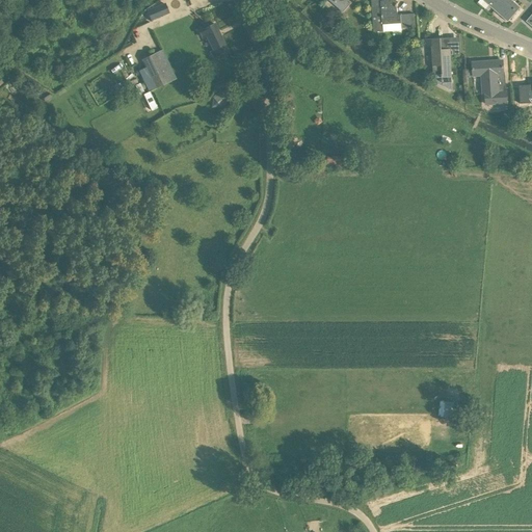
[(343,14),(352,3),(349,0),(348,0),(328,0),(343,14)]
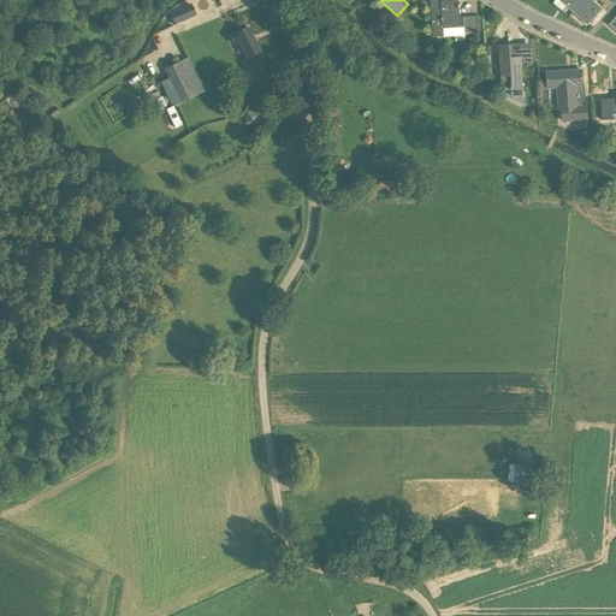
[(446,0),(445,1),(431,3),(433,37),(444,37),(444,29),(465,28),(465,33),(480,31),(479,16),(461,17),(460,5),(461,3),(458,0),(446,0)]
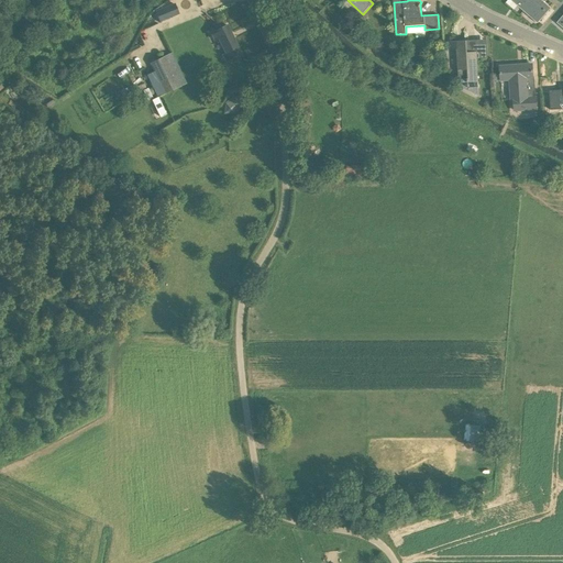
[(508,0),(506,3),(514,10),(517,6),(510,0),(508,0)]
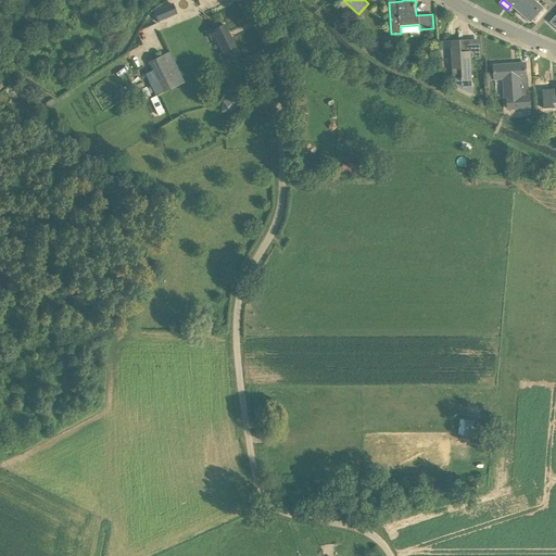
[(523,0),(504,0),(516,10),(523,0)]
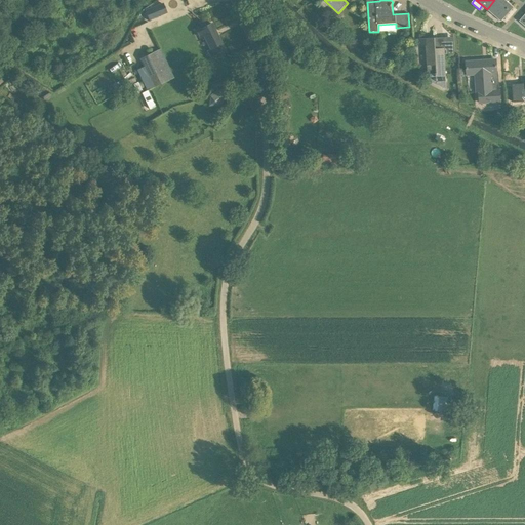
[(514,7),(503,0),(494,0),(487,9),(488,10),(501,22),(514,7)]
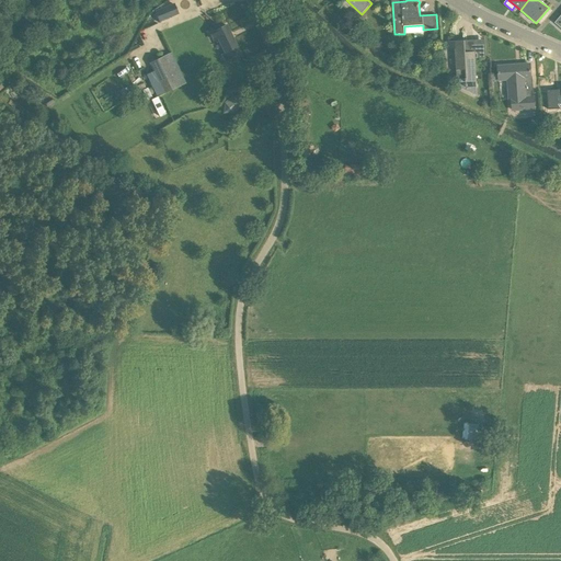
[(156,12),(160,22),(175,15),(174,12),(176,11),(174,4),(156,12)]
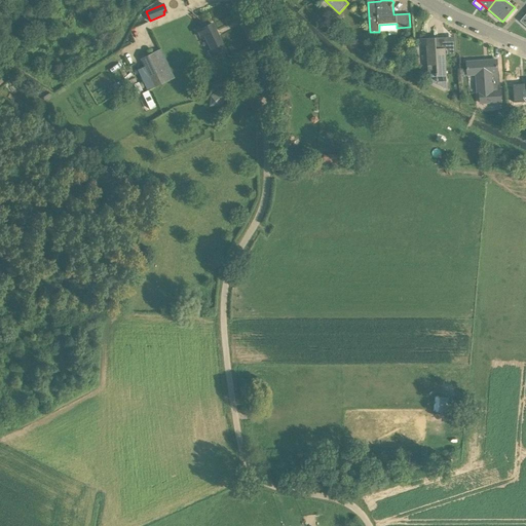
[(480,8),(480,9),(486,14),(489,10),(488,9),(483,5),(480,8)]
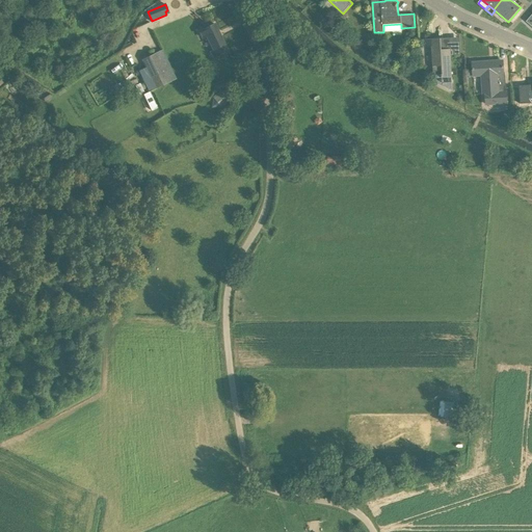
[(224,45),(214,24),(200,31),(203,38),(207,36),(213,50),(209,52),(213,59),(224,53),(221,47),(224,45)]
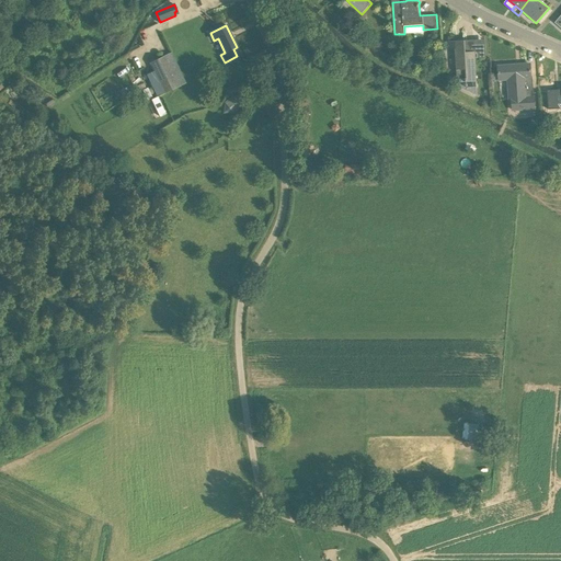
[(466,41),(448,42),(449,50),(456,49),(457,70),(457,82),(478,81),(476,52),(466,53),(466,41)]
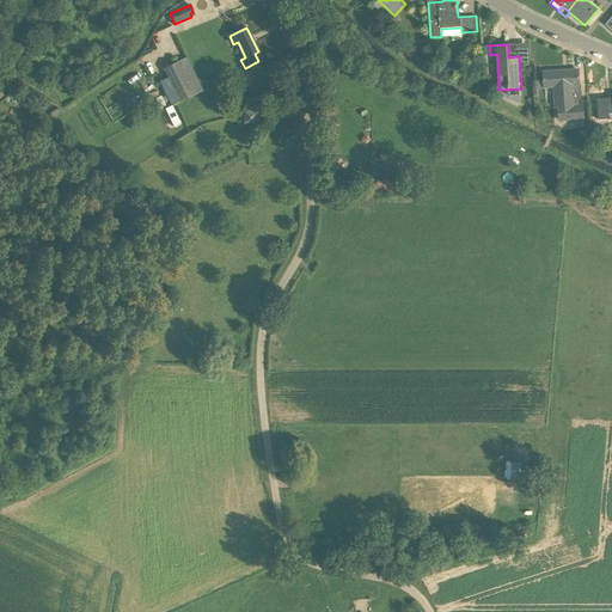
[(427,59),(432,51),(426,48),(421,55),(427,59)]
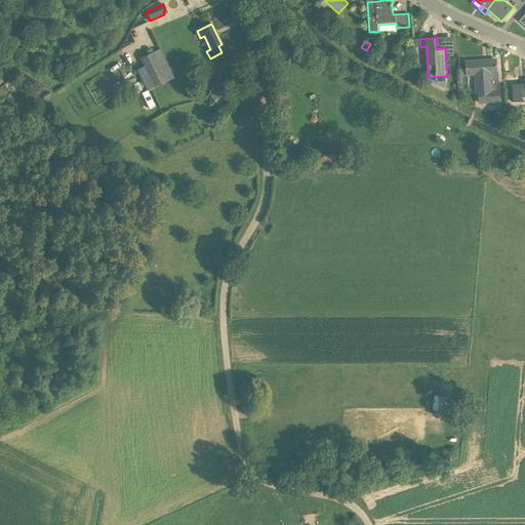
[(154,88),(174,79),(161,49),(140,59),(154,88)]
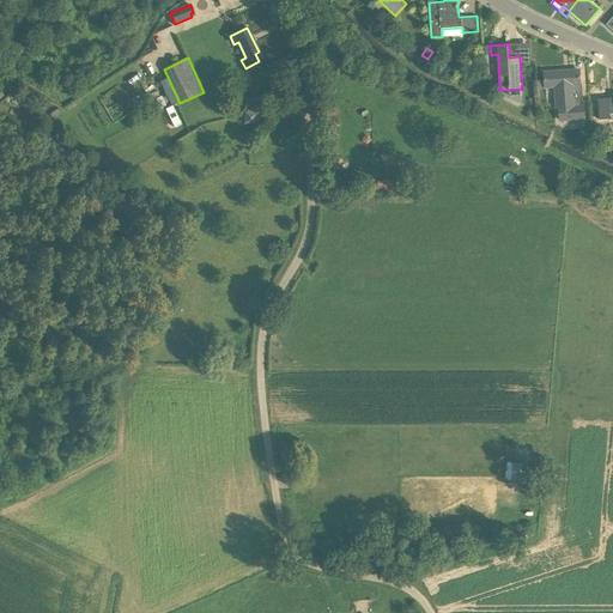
[(584,104),(576,105),(575,86),(581,85),(580,71),(544,73),(545,87),(554,87),(556,107),(558,107),(558,109),(559,109),(559,121),(586,120),(584,104)]
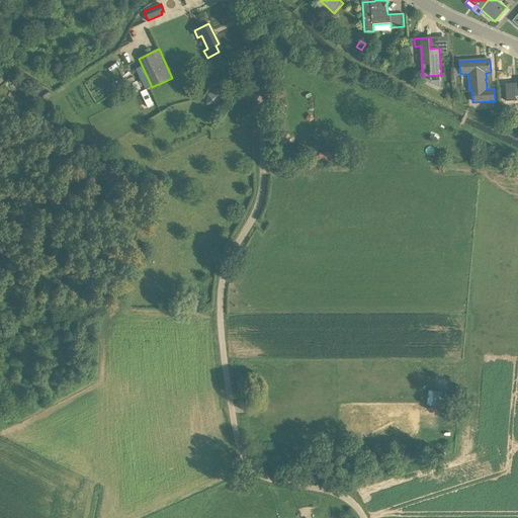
[(137,93),(141,91),(140,88),(137,83),(136,82),(132,84),(137,93)]
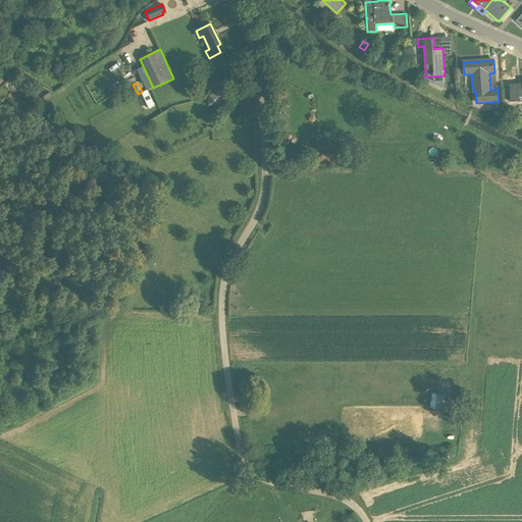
[(510,102),(521,101),(521,84),(509,85),(510,102)]
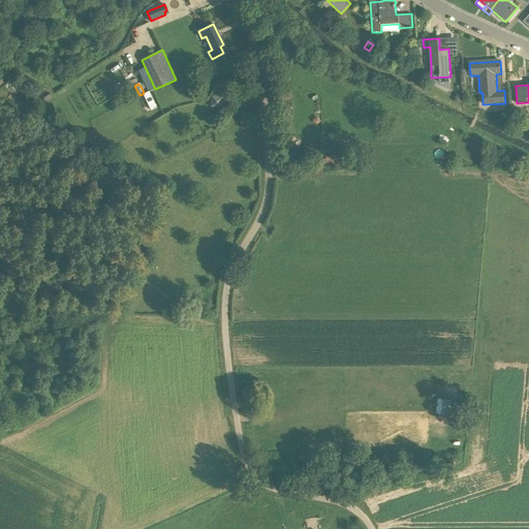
[(174,93),(168,95),(176,111),(180,107),(174,93)]
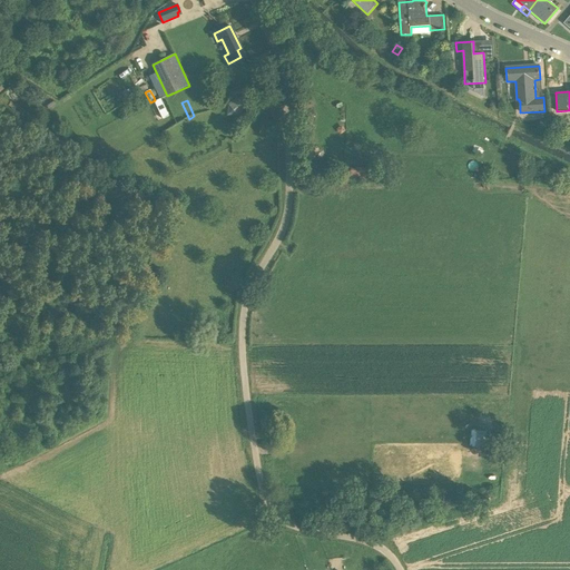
[(471,429),(468,444),(481,446),(484,431),(471,429)]
